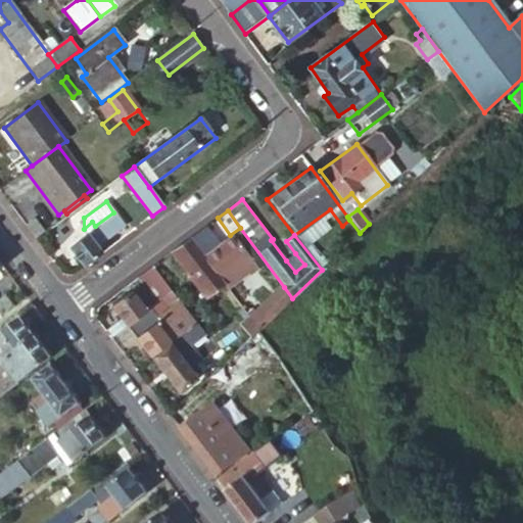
[(82,268),(99,254),(94,247),(124,225),(113,212),(95,226),(92,222),(84,229),(86,232),(66,247),(82,268)]
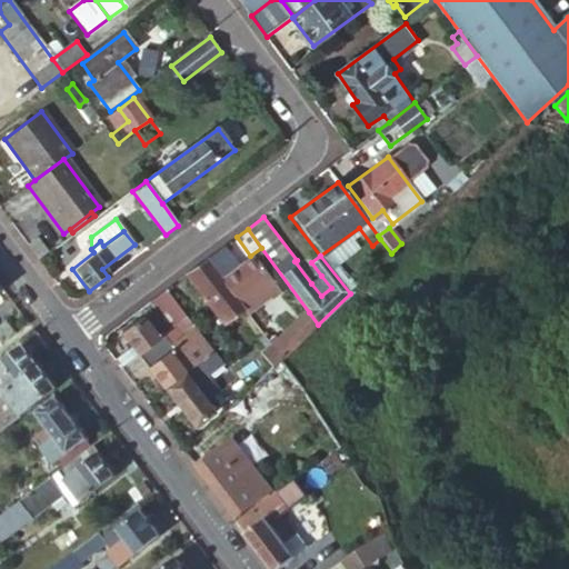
[(38,240),(27,248),(35,260),(47,251),(38,240)]
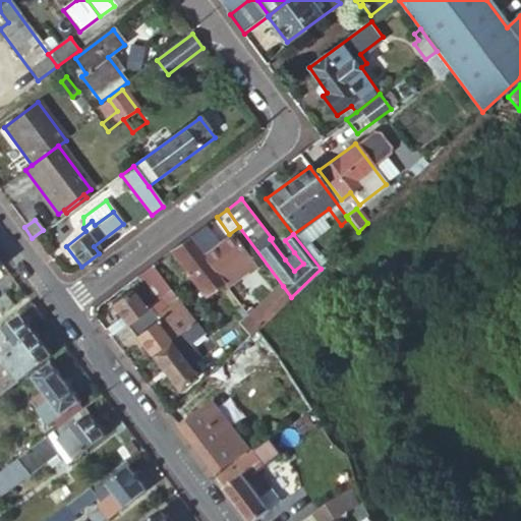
[(221,245),(206,225),(203,228),(189,238),(222,282),(226,286),(253,265),(232,237),(221,245)]
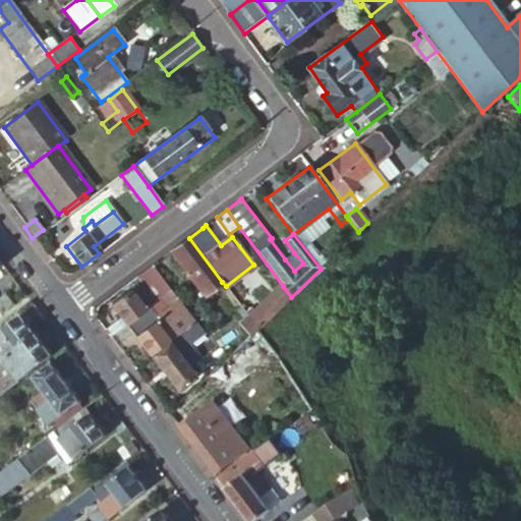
[(222,282),(189,238),(172,251),(205,295),(222,282)]
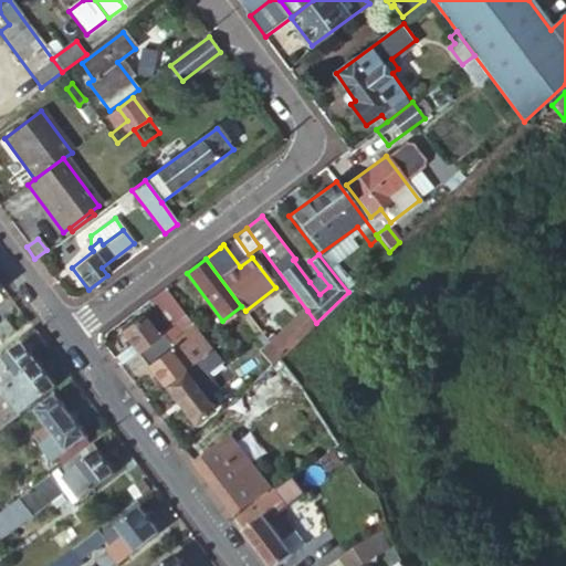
[(320,274),(310,282),(320,294),(329,286),(320,274)]
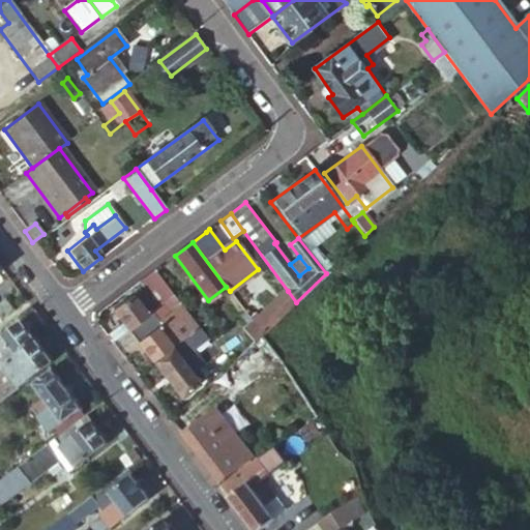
[(174,299),(154,271),(139,283),(145,291),(135,299),(134,297),(114,312),(129,333),(174,299)]
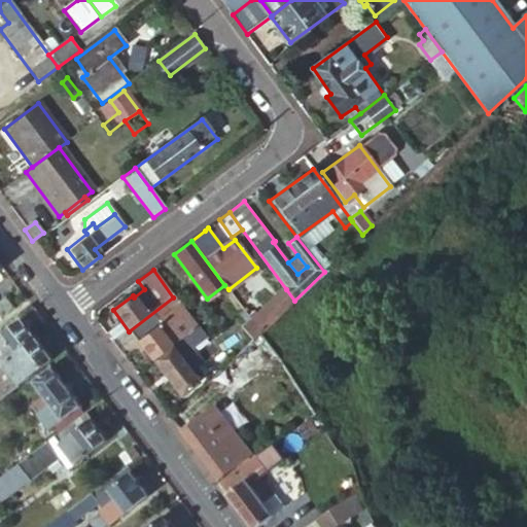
[(260,334),(294,301),(286,289),(256,317),(253,312),(248,316),(252,321),(260,334)]
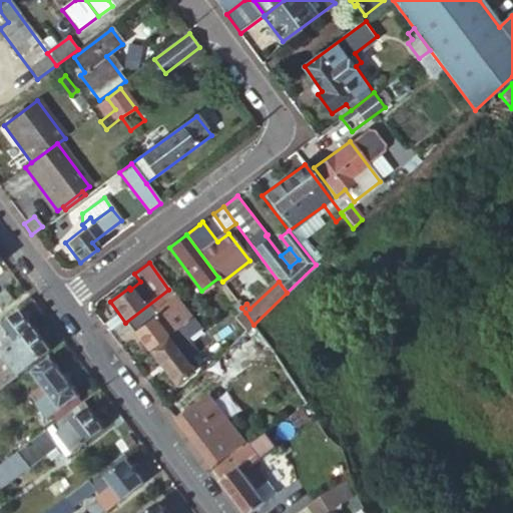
[(0,291),(0,304),(4,310),(16,302),(5,288),(0,291)]
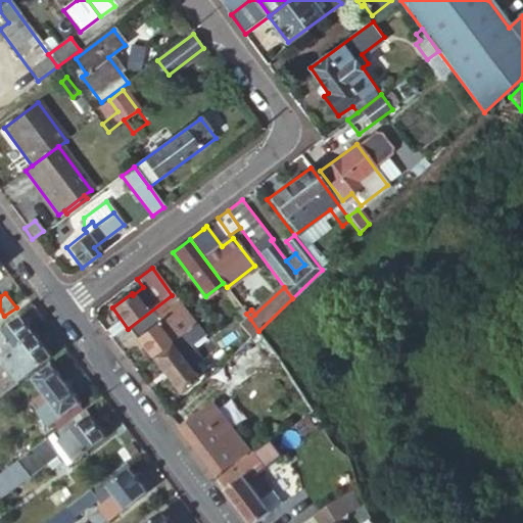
[(194,325),(172,295),(128,329),(149,359),(194,325)]
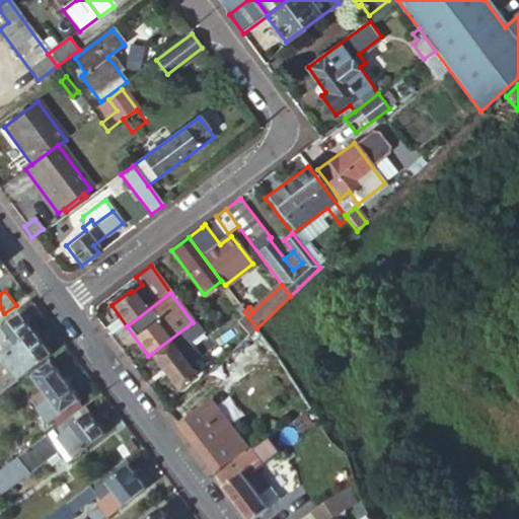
[(35,334),(22,315),(11,323),(0,330),(0,359),(6,355),(35,334)]
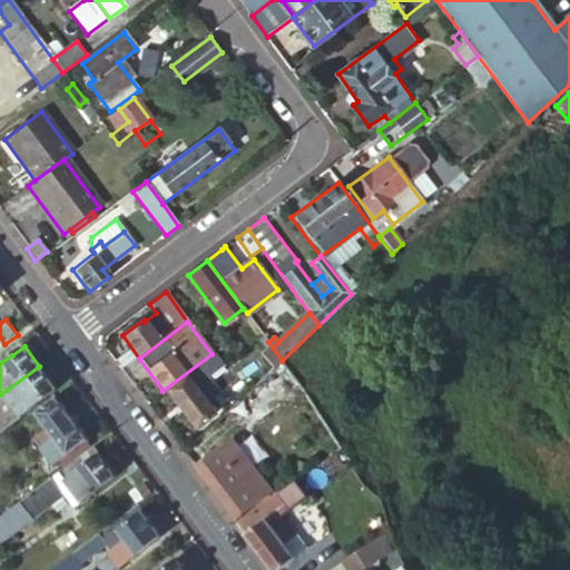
[(262,356),(272,370),(282,361),(273,347),(262,356)]
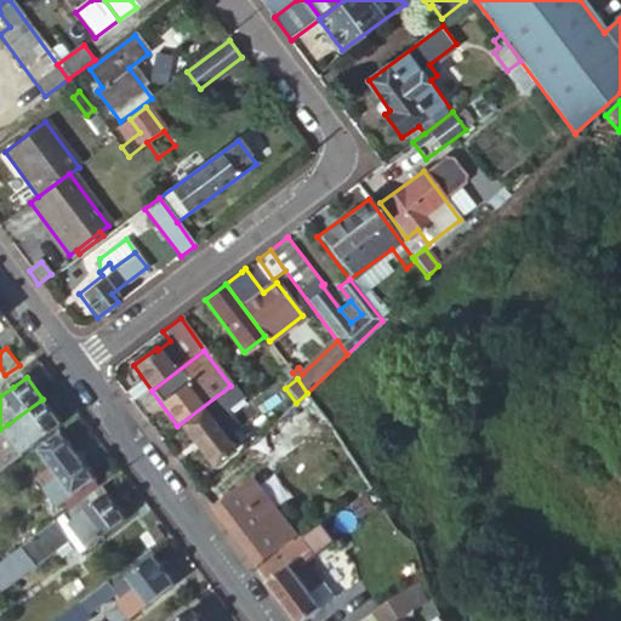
[(239,397),(231,386),(177,426),(209,469),(231,453),(220,438),(234,426),(223,410),(239,397)]
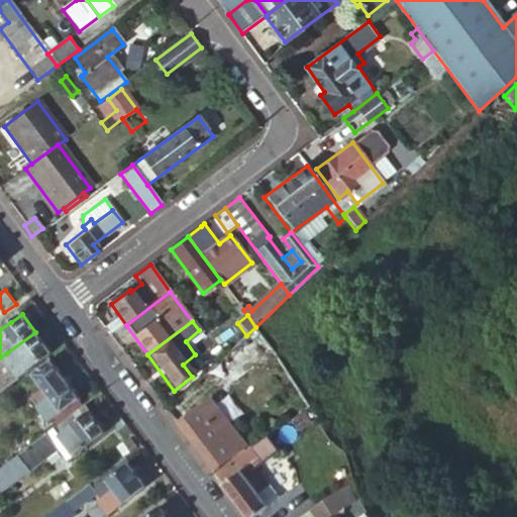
[(246,335),(205,375),(223,399),(237,388),(247,401),(253,396),(244,383),(276,358),(264,337),(255,327),(246,335)]
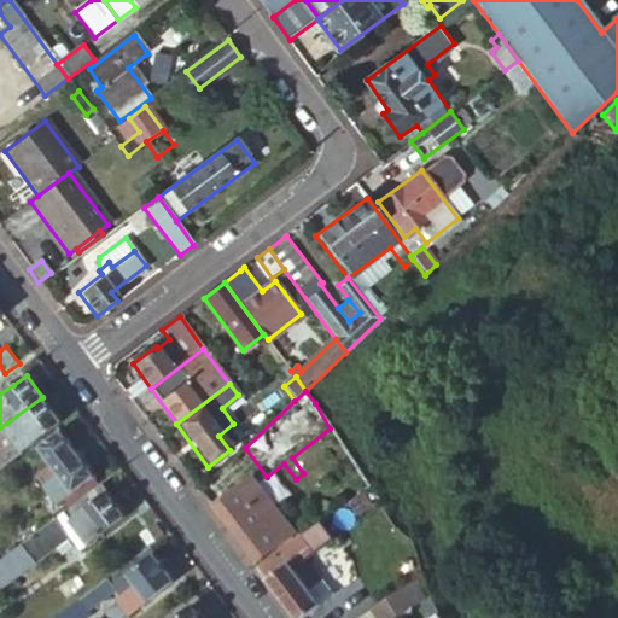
[(0,468),(63,424),(42,397),(7,423),(17,436),(0,448),(0,468)]
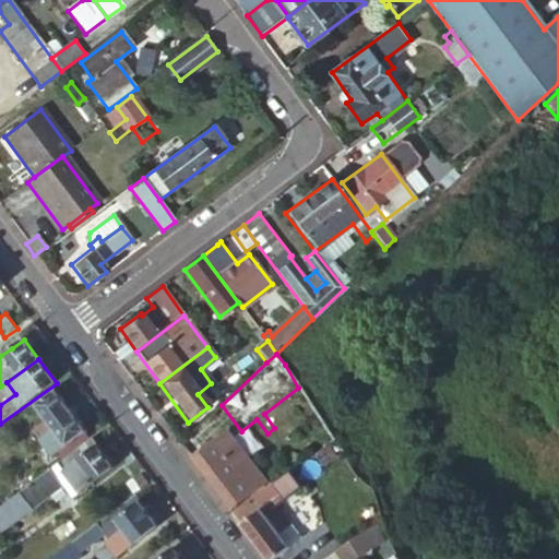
[(57,455),(88,431),(58,390),(43,402),(52,417),(37,429),(44,439),(38,442),(45,451),(51,448),(57,455)]
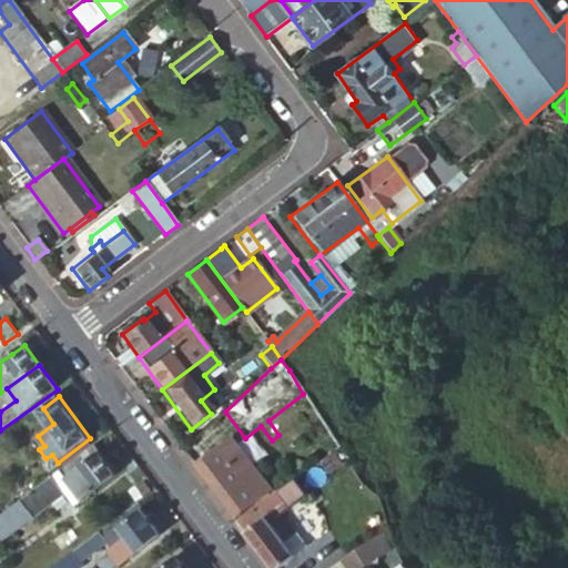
[(261,426),(245,438),(256,452),(272,440),(261,426)]
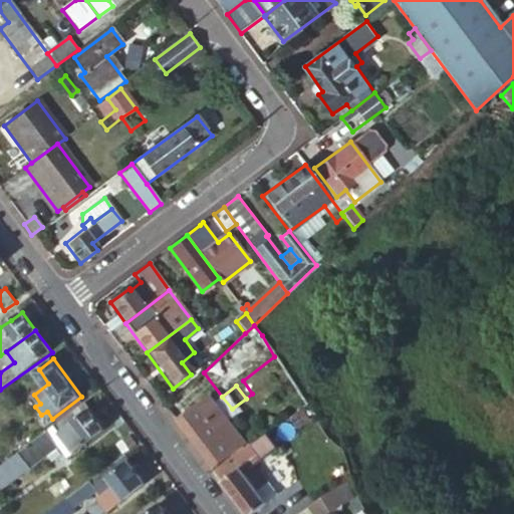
[(205,400),(175,422),(212,470),(230,456),(240,448),(235,441),(236,440),(205,400)]
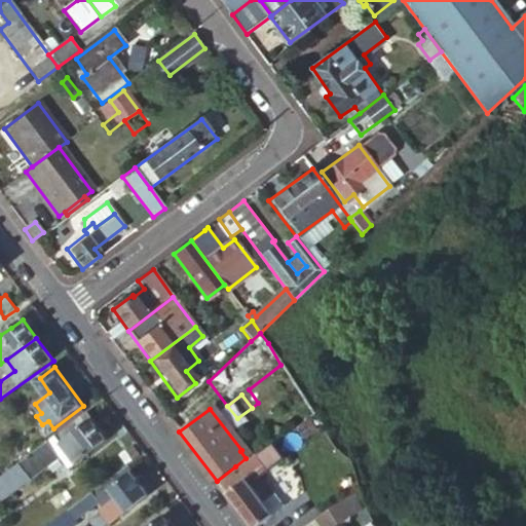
[(107,440),(87,412),(43,444),(0,474),(0,499),(61,457),(68,467),(107,440)]
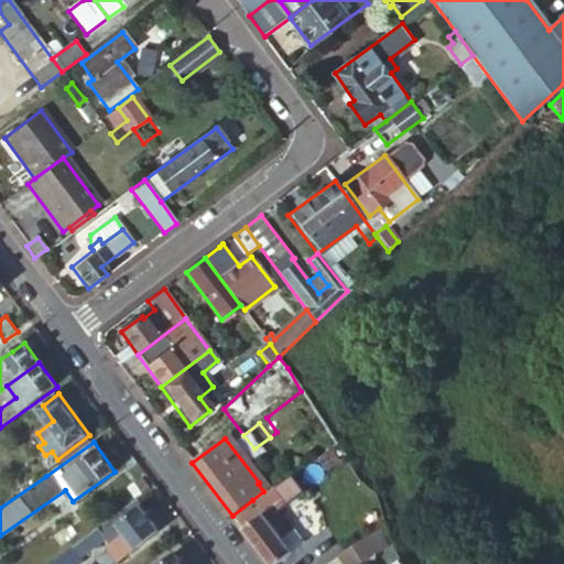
[(136,499),(149,489),(140,477),(127,486),(136,499)]
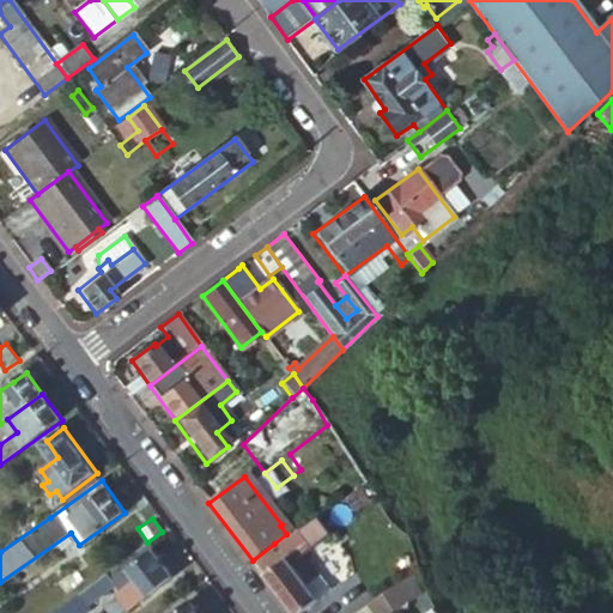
[(253,560),(292,612),(301,612),(317,602),(302,582),(313,575),(297,552),(286,560),(274,544),(253,560)]
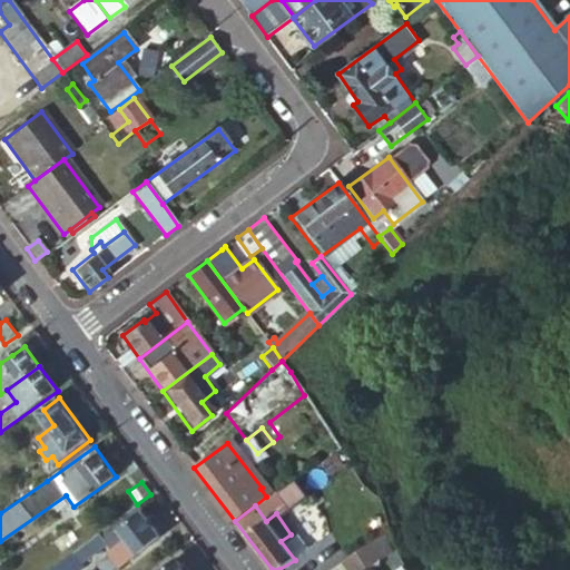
[(163,537),(139,507),(101,534),(108,542),(112,549),(107,553),(119,569),(163,537)]
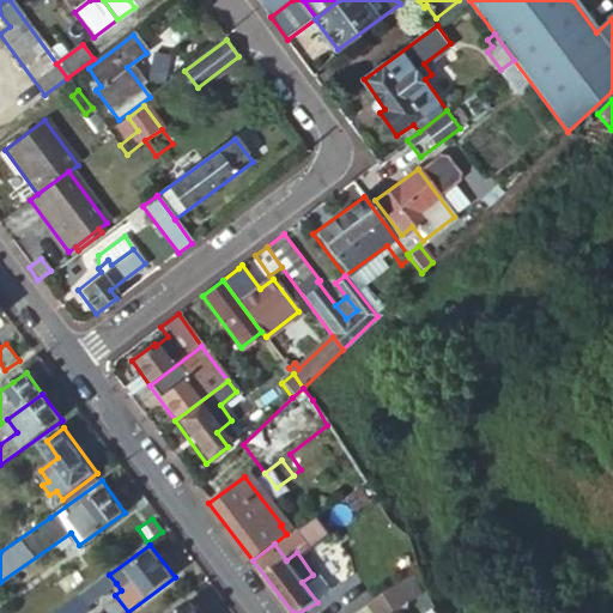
[(315,572),(313,575),(302,582),(317,602),(329,592),(315,572)]
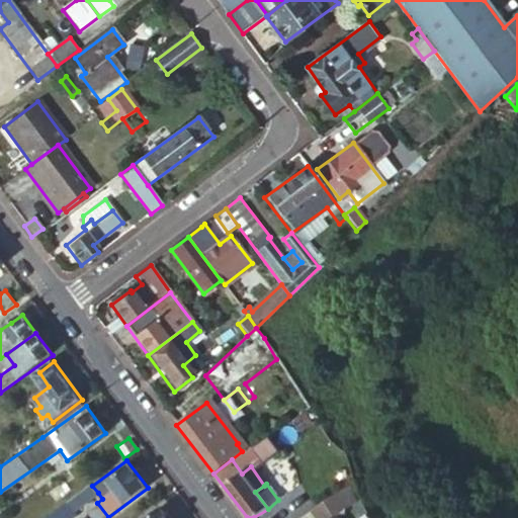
[(358,502),(345,485),(336,492),(347,509),(348,510),(349,509),(358,502)]
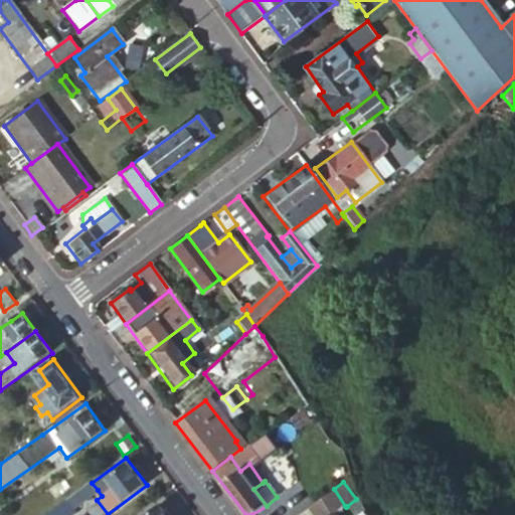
[(92,483),(66,501),(72,508),(98,490),(92,483)]
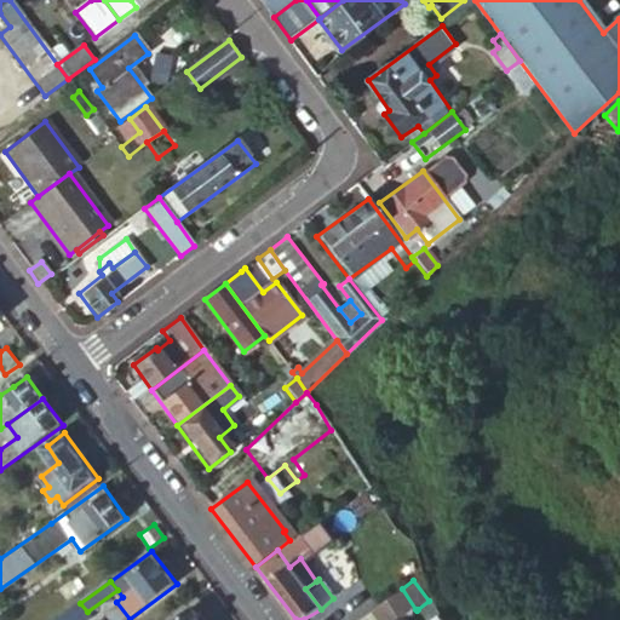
[(402,589),(368,613),(373,619),(400,619),(403,618),(415,609),(402,589)]
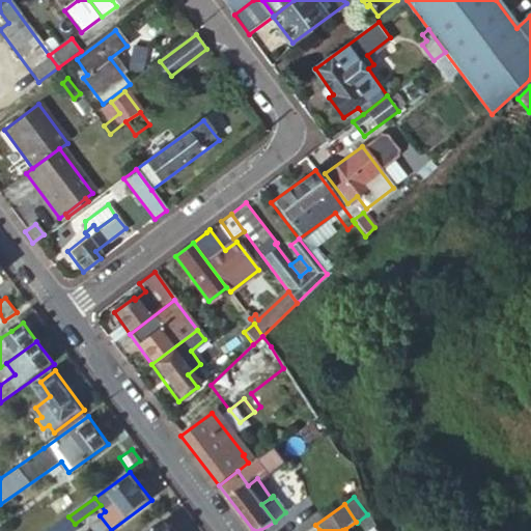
[(48,530),(72,530),(77,528),(75,524),(68,516),(48,530)]
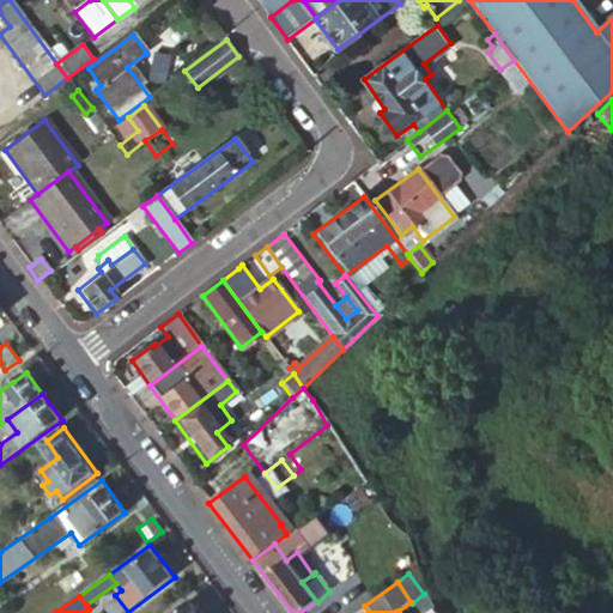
[(205,612),(196,601),(181,612),(205,612)]
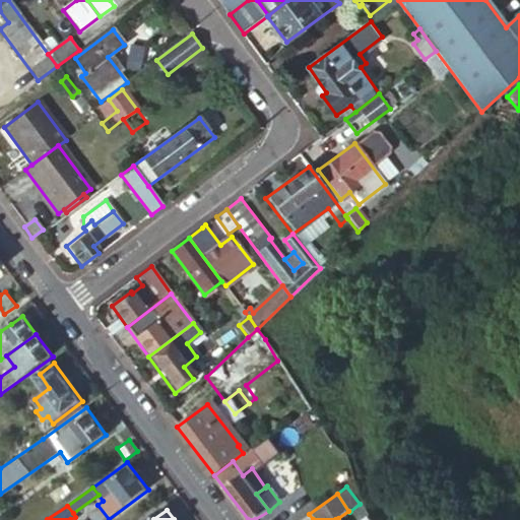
[(356,519),(350,511),(349,512),(348,511),(338,518),(339,519),(356,519)]
